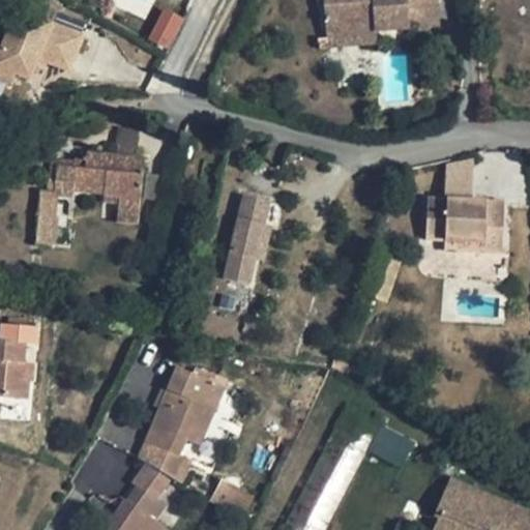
[(362,28),(376,27),(383,12),(411,9),(410,0),(326,0),(328,33),(362,31),(362,28)]
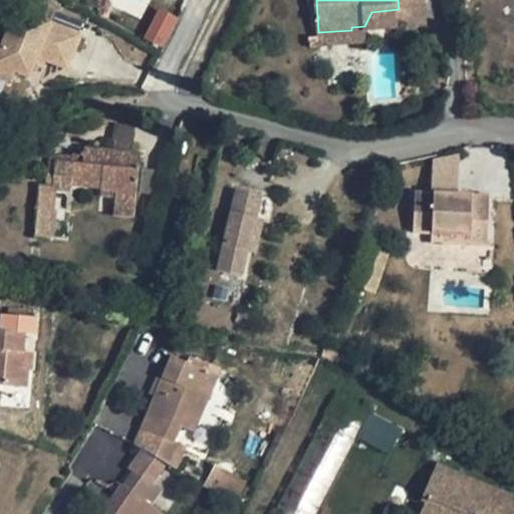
[(398,0),(399,9),(427,4),(426,0),(398,0)]
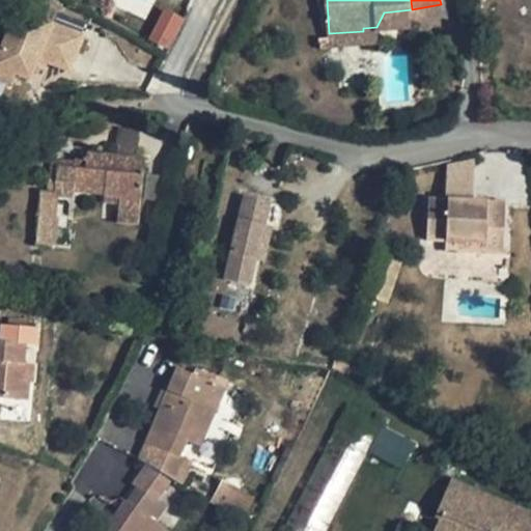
[(441,4),(412,9),(412,29),(443,27),(441,4)]
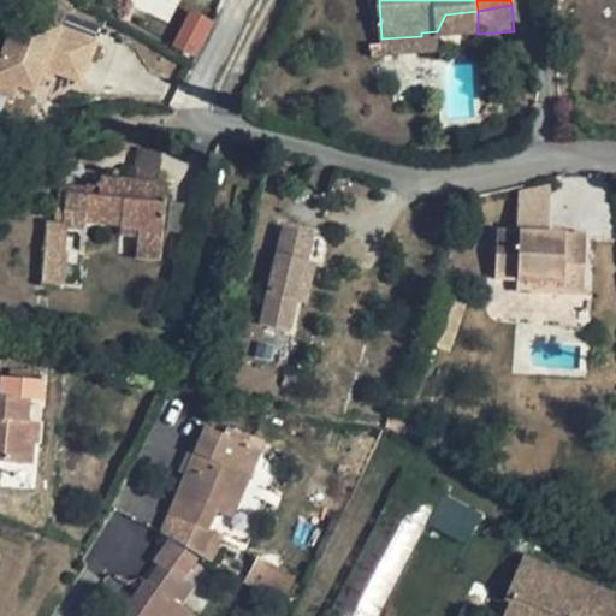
[(190,9),(171,46),(195,58),(214,21),(190,9)]
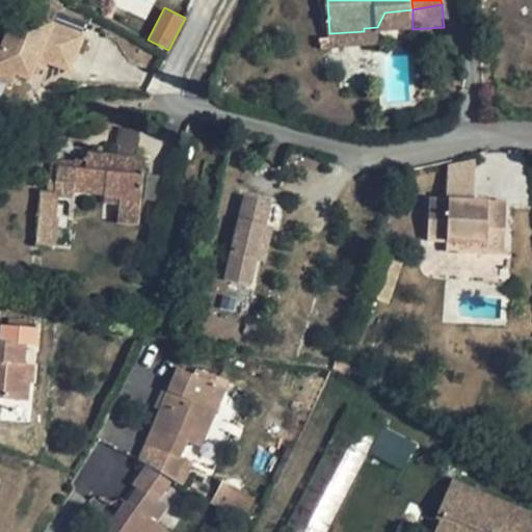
[(413,29),(413,9),(384,12),(377,27),(378,32),(413,31),(413,29)]
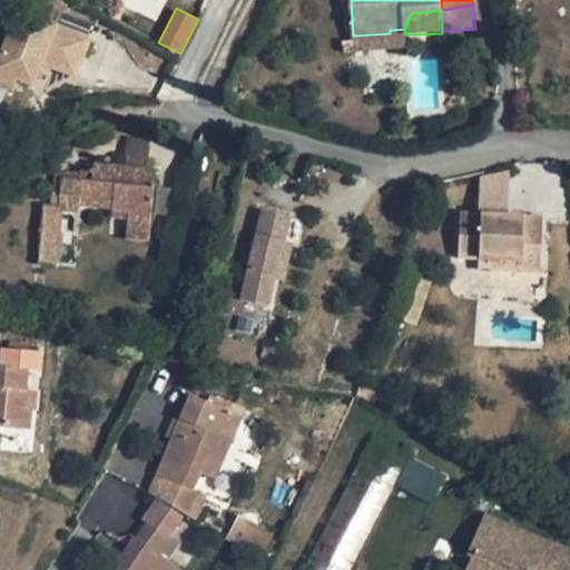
[(22,12),(1,72),(25,81),(39,86),(43,75),(47,64),(57,68),(81,76),(95,38),(22,12)]
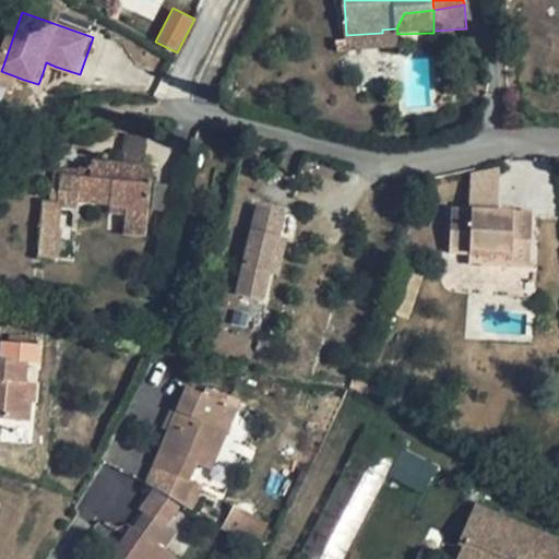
[(46,62),(43,73),(52,76),(56,67),(46,62)]
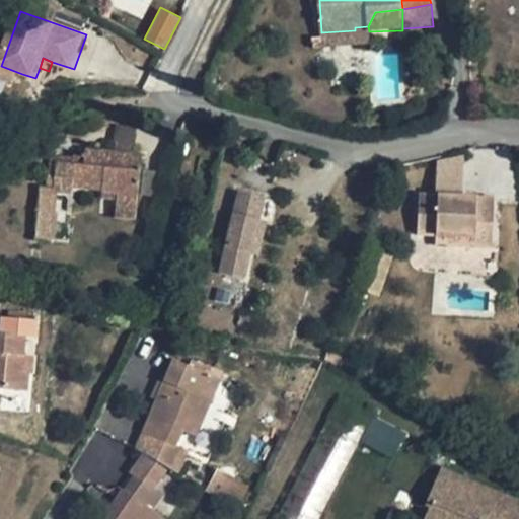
[(22,74),(1,66),(0,67),(0,77),(18,84),(22,74)]
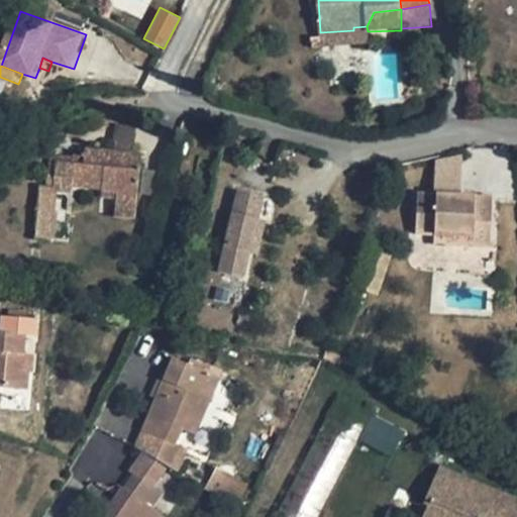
[(136,129),(115,127),(112,151),(133,154),(136,129)]
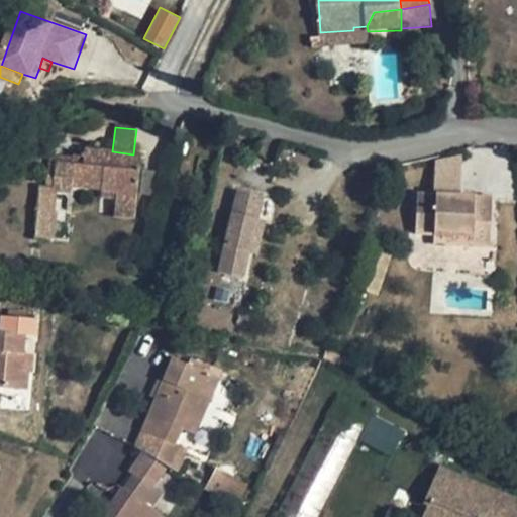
[(112,151),(86,148),(85,153),(74,152),(73,164),(57,162),(55,178),(47,178),(45,187),(55,188),(54,191),(72,192),(73,186),(102,189),(102,192),(117,194),(138,197),(142,156),(133,154),(112,151)]
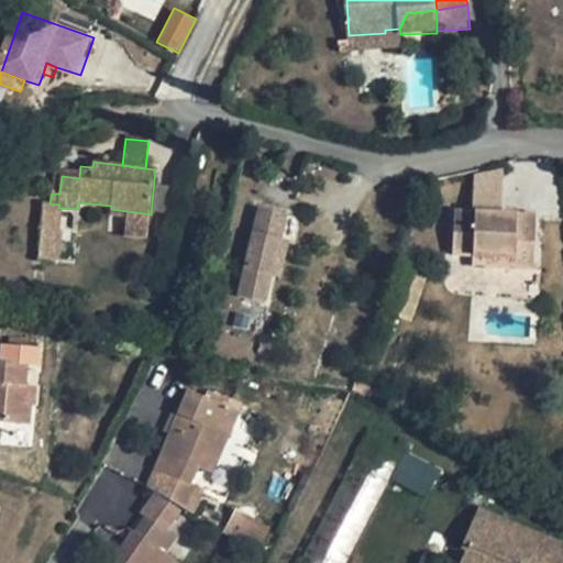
[(50,203),(44,203),(39,260),(62,262),(64,232),(57,232),(58,208),(59,205),(50,203)]
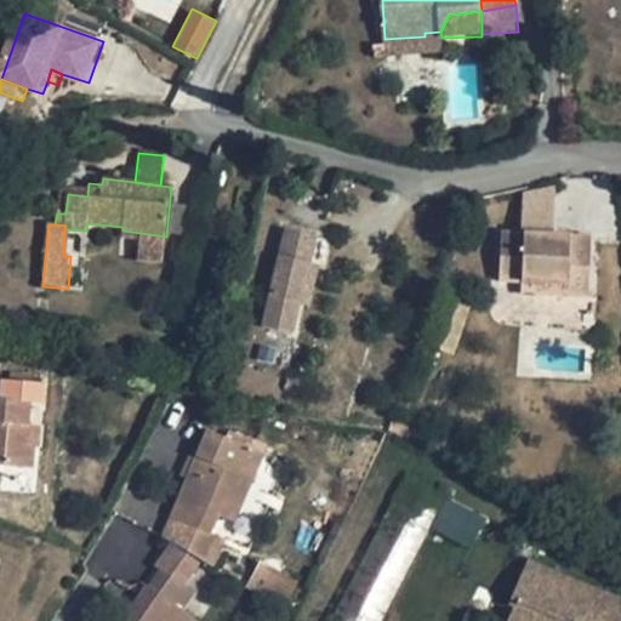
[(318,237),(286,229),(263,326),(294,334),(301,305),(311,263),(318,237)]
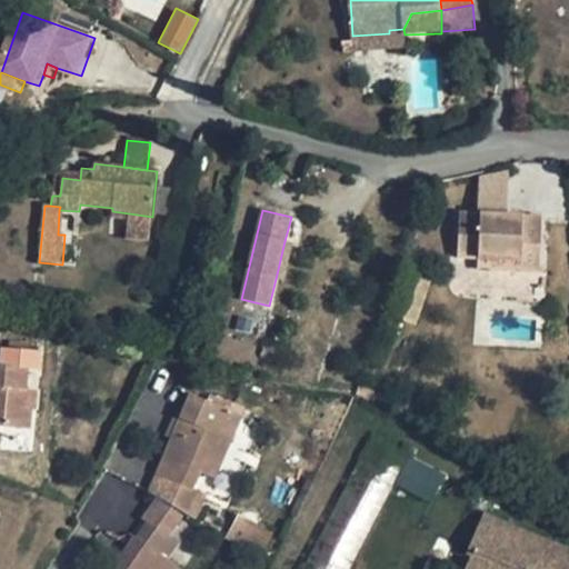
[(111,219),(129,220),(129,213),(112,211),(111,219)]
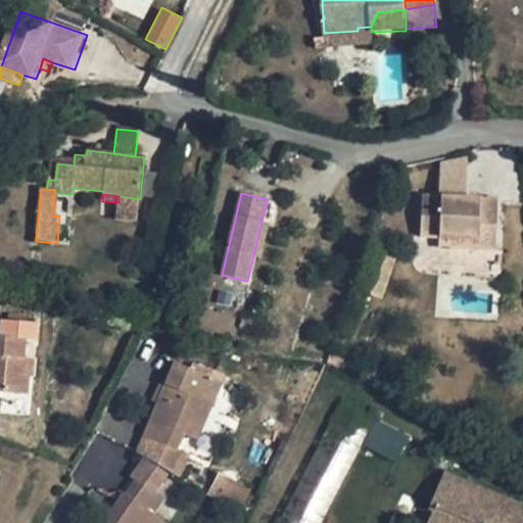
[(498,199),(423,194),(422,235),(440,236),(481,238),(480,249),(496,250),(498,199)]
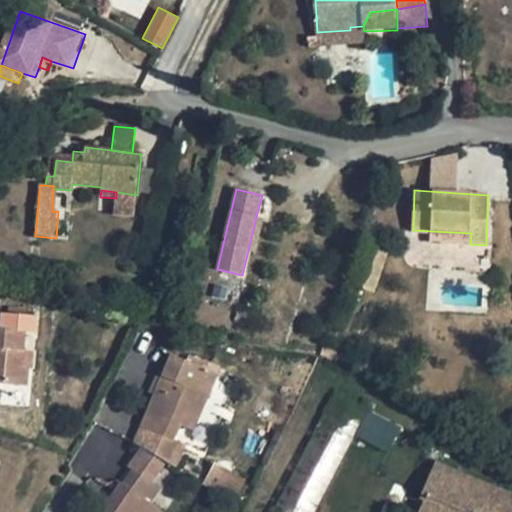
[(116,192),(116,198),(114,215),(135,217),(137,195),(116,192)]
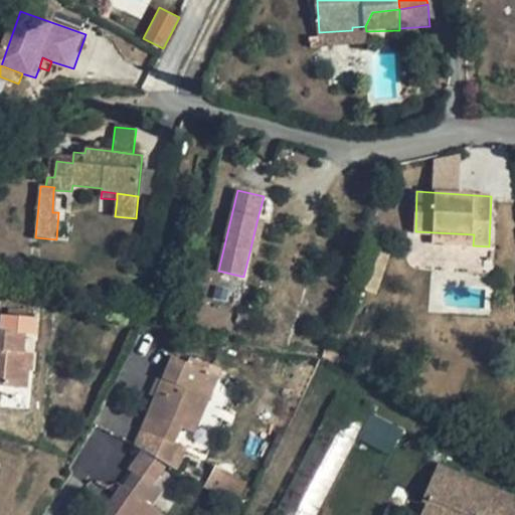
[(266,220),(258,218),(249,252),(259,253),(266,220)]
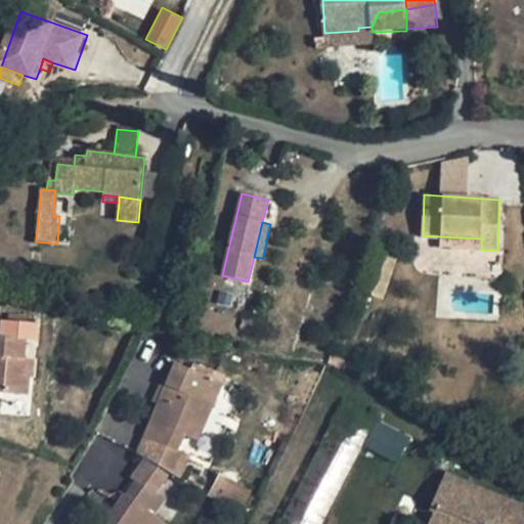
[(482,238),(441,236),(440,247),(481,250),(482,238)]
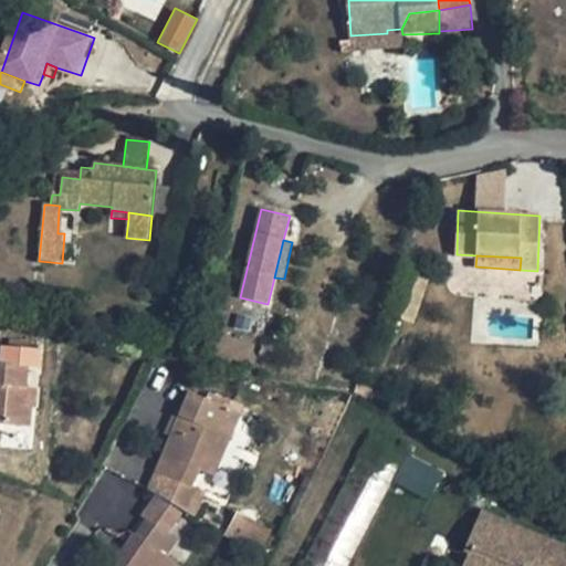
[(41,350),(3,347),(1,365),(0,364),(0,423),(30,427),(31,407),(24,407),(25,388),(28,368),(40,368),(41,350)]
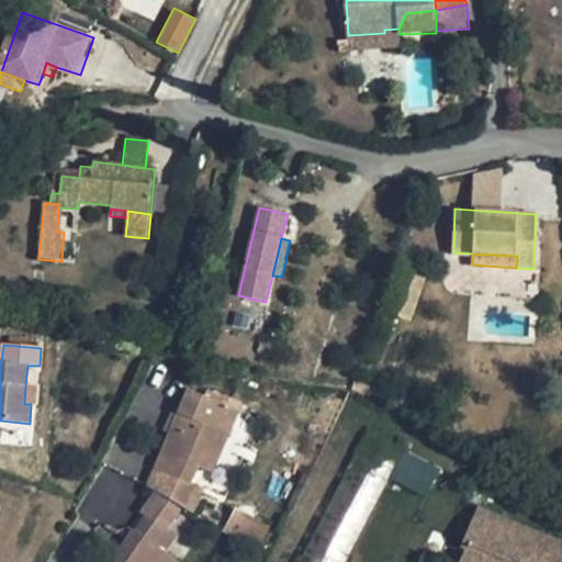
[(38,386),(25,385),(24,404),(31,404),(37,404),(38,386)]
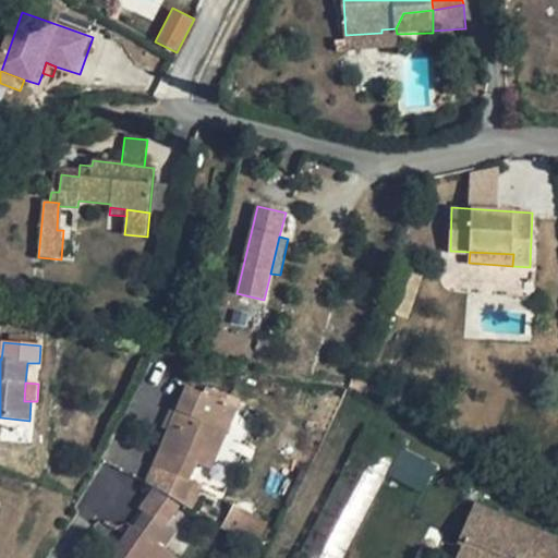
[(146,483),(155,488),(192,510),(203,485),(191,480),(197,463),(211,470),(239,408),(187,388),(178,411),(169,429),(146,483)]
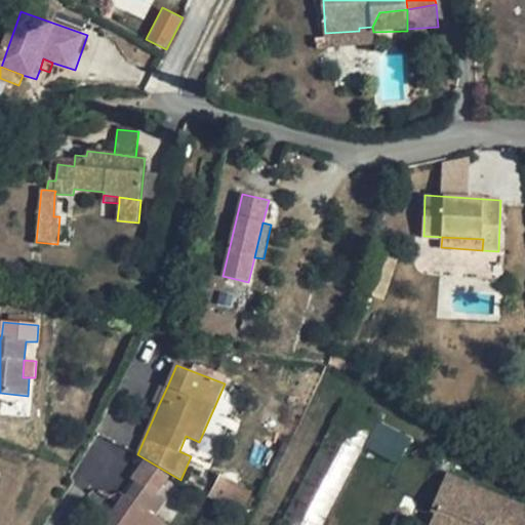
[(167,387),(161,384),(154,402),(159,404),(167,387)]
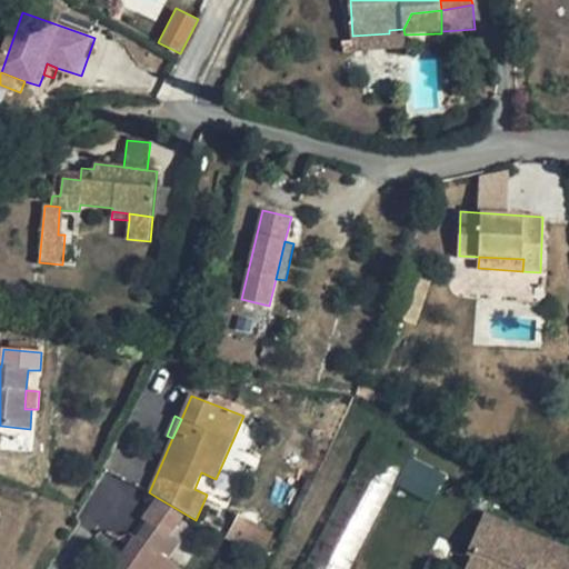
[(350,568),(407,459),(371,440),(303,568),(350,568)]
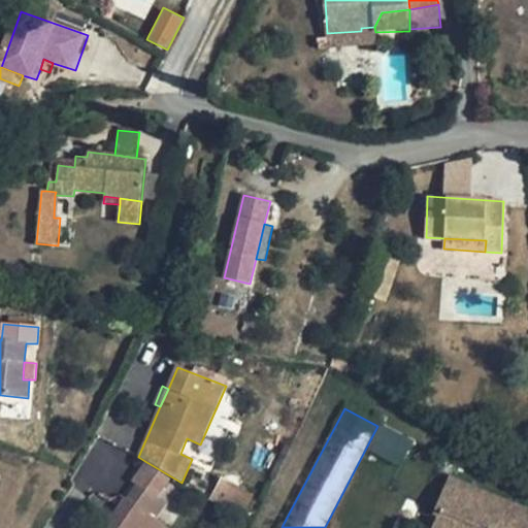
[(170,480),(146,462),(133,482),(135,483),(157,498),(170,480)]
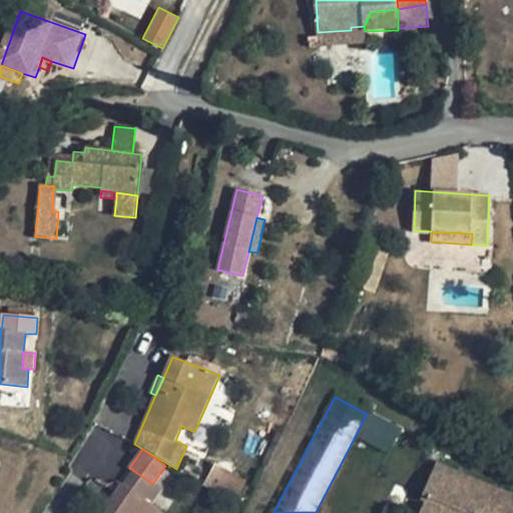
[(245,483),(214,464),(203,485),(223,497),(228,489),(238,495),(245,483)]
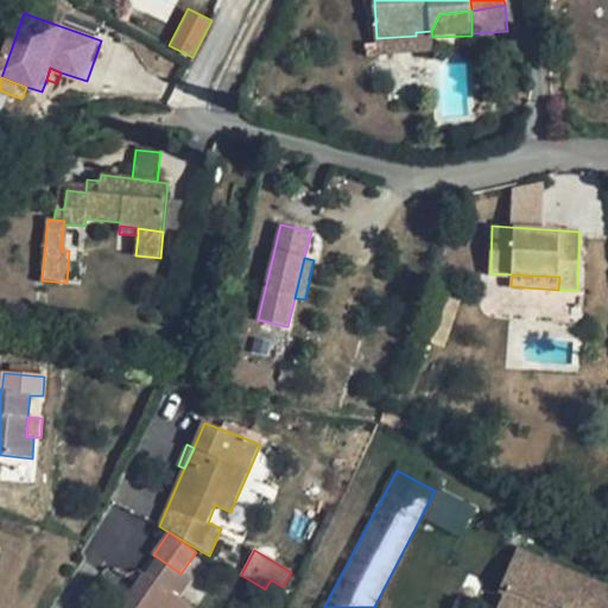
[(607,607),(607,589),(518,551),(499,593),(504,595),(498,607),(607,607)]
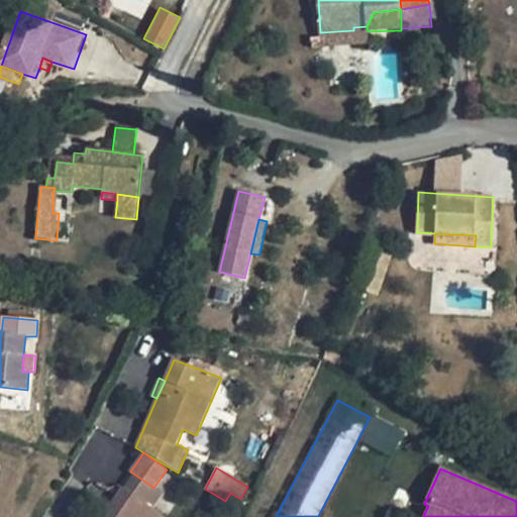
[(153,488),(132,473),(123,487),(153,508),(164,495),(153,488)]
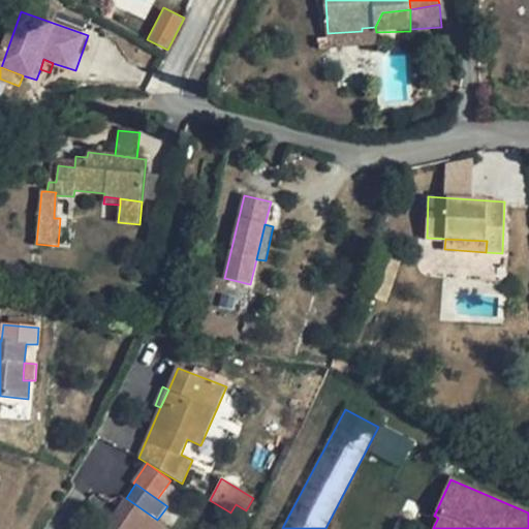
[(157,520),(126,498),(103,528),(166,528),(167,527),(157,520)]
